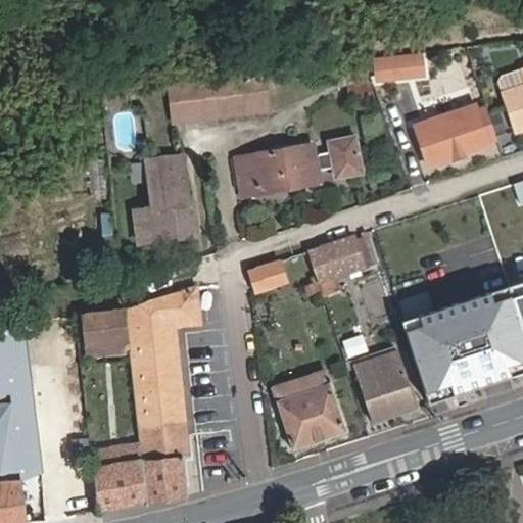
[(380,74),(407,70),(405,55),(377,58),(380,74)]
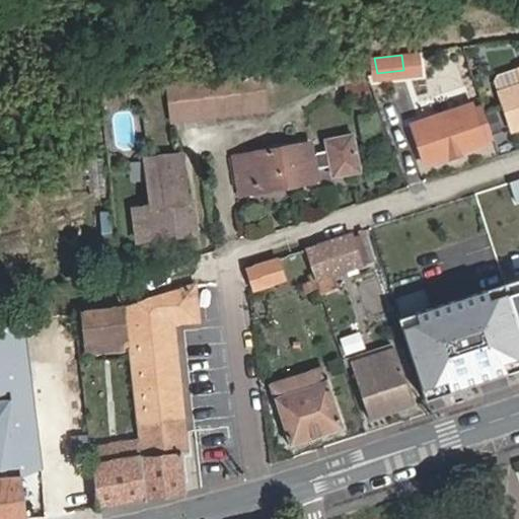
[(406,58),(410,89),(428,87),(424,55),(406,58)]
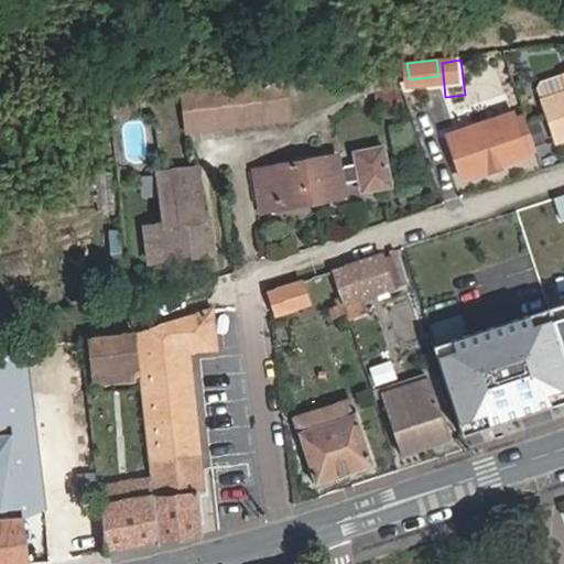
[(563,98),(563,99),(543,106),(555,142),(563,139),(563,74),(563,75),(563,79),(563,98)]
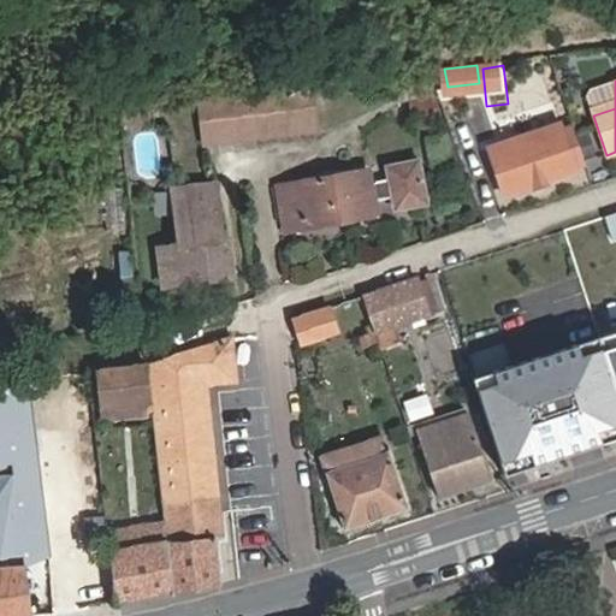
[(318,128),(313,83),(292,84),(231,92),(236,137),(297,130),(318,128)]
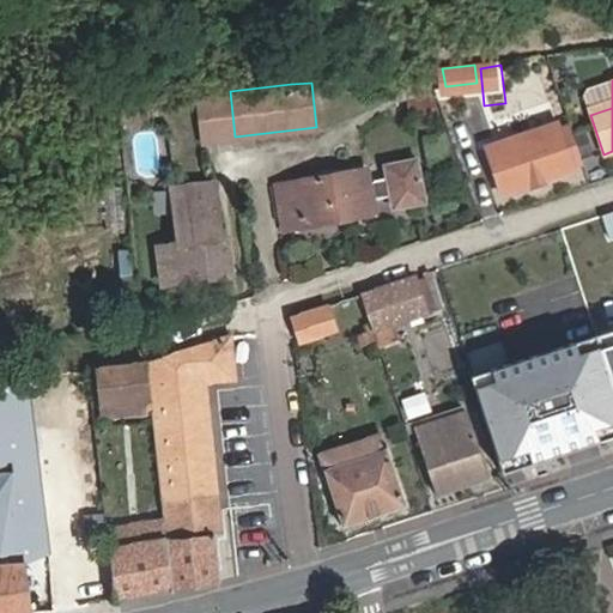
[(230,91),(205,95),(208,139),(235,137),(230,91)]
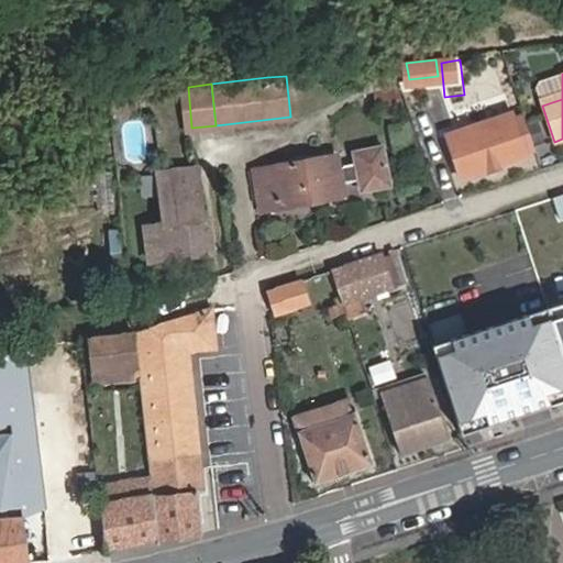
[(511,116),(448,135),(461,179),(525,161),(511,116)]
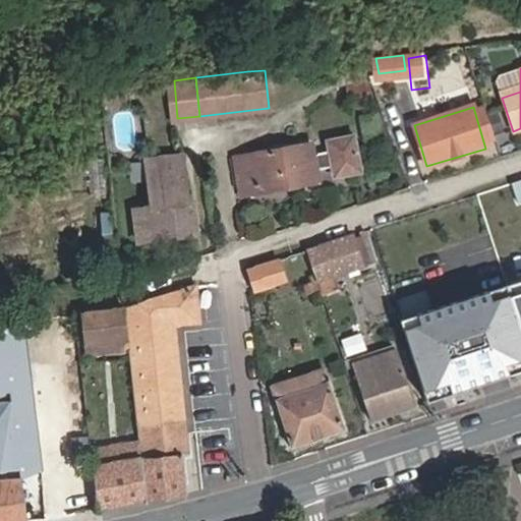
[(312,146),(233,158),(239,196),(320,183),(319,173),(332,170),(334,179),(360,175),(355,140),(329,145),(330,155),(315,157),(312,146)]
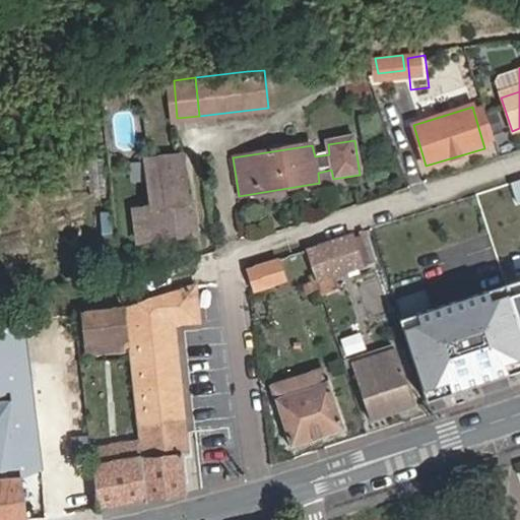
[(131,204),(133,236),(191,232),(189,199),(184,199),(180,152),(144,155),(148,202),(131,204)]
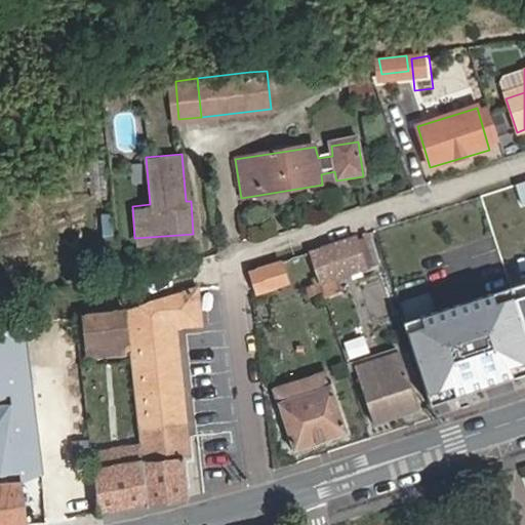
[(428,224),(384,239),(409,313),(421,309),(409,269),(439,258),(428,224)]
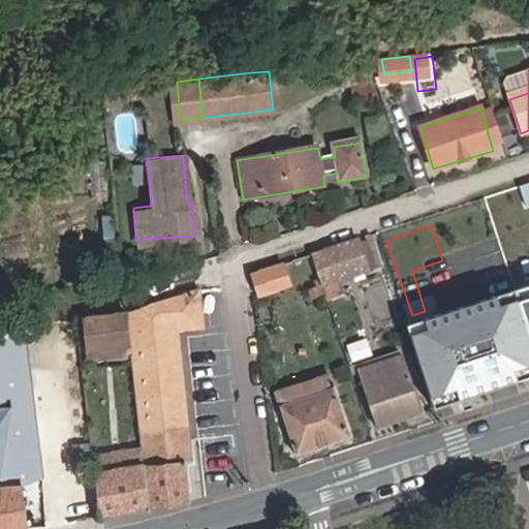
[(309,254),(320,285),(373,267),(364,240),(358,242),(356,238),(309,254)]
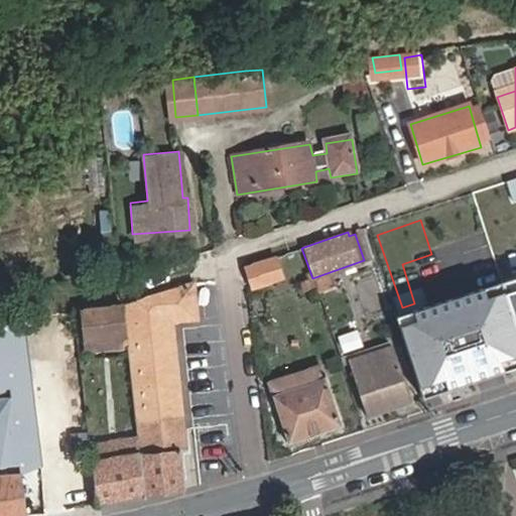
[(515,237),(488,247),(515,330),(515,237)]
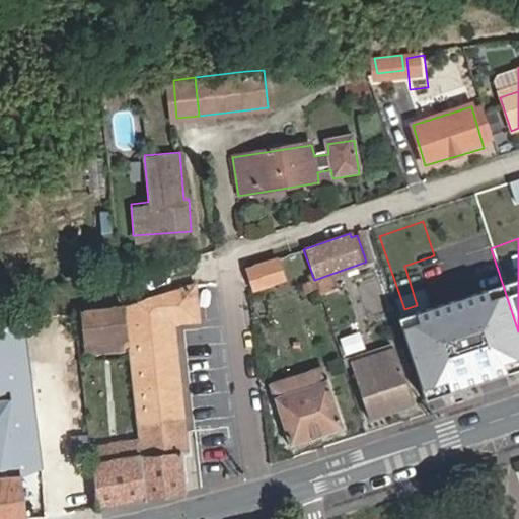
[(246,269),(254,288),(283,278),(277,258),(246,269)]
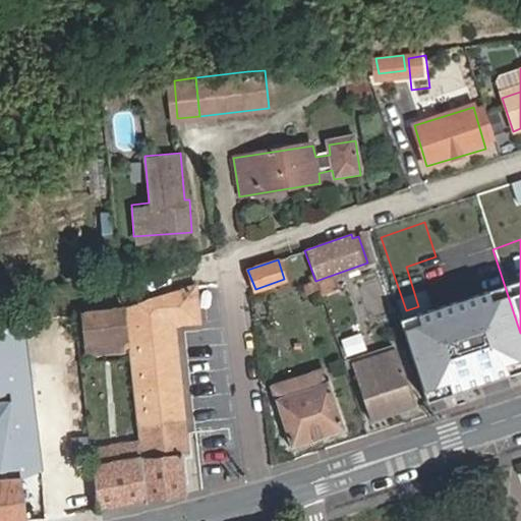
[(186,422),(175,322),(203,319),(199,284),(124,306),(130,361),(137,426),(186,422)]
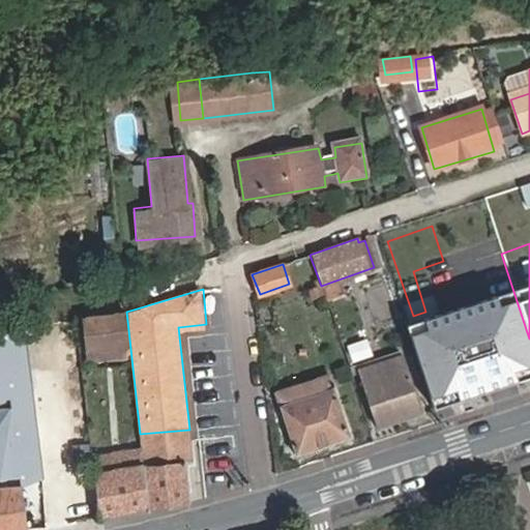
[(126,312),(87,320),(91,361),(112,358),(113,369),(133,367),(126,312)]
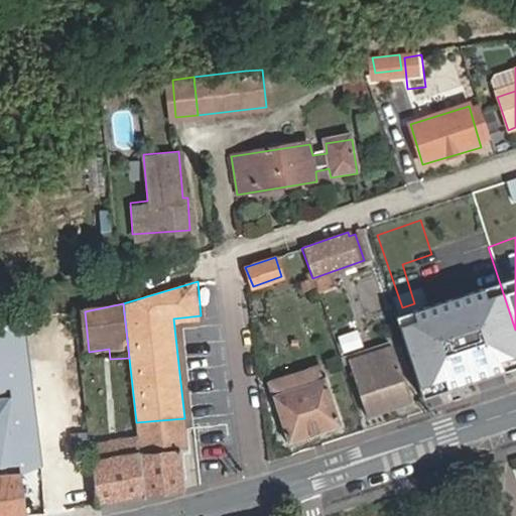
[(439,348),(432,330),(417,335),(423,353),(428,352),(442,391),(513,369),(494,309),(478,314),(478,315),(446,326),(453,344),(439,348)]
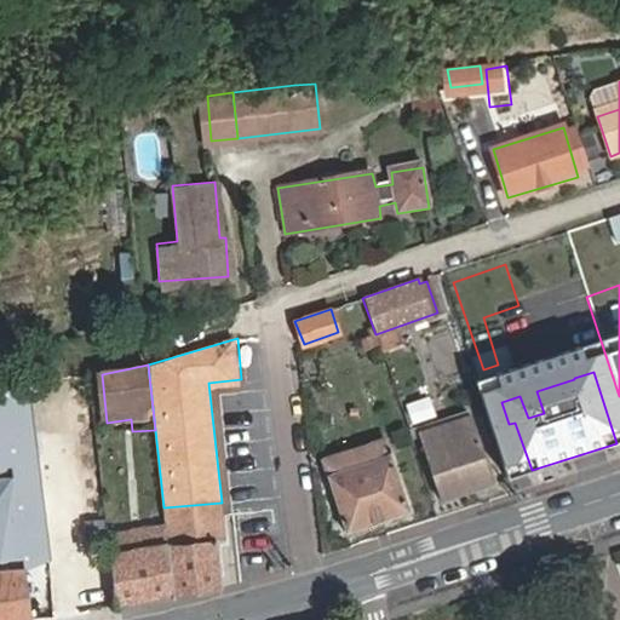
[(32,383),(0,385),(0,619),(32,619),(26,570),(50,561),(32,383)]
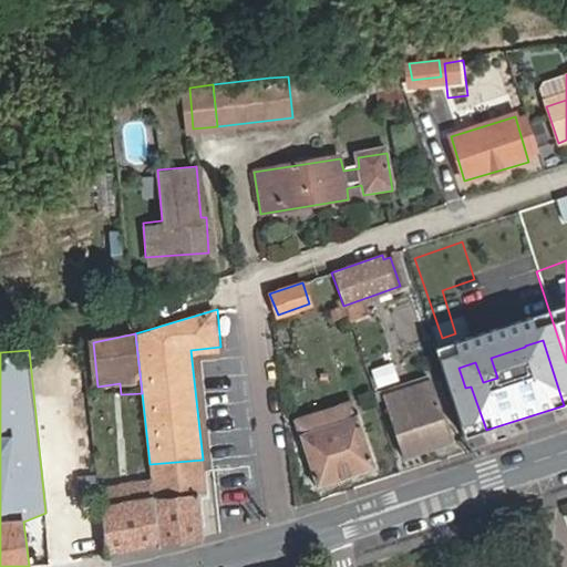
[(431,381),(383,397),(404,457),(452,442),(431,381)]
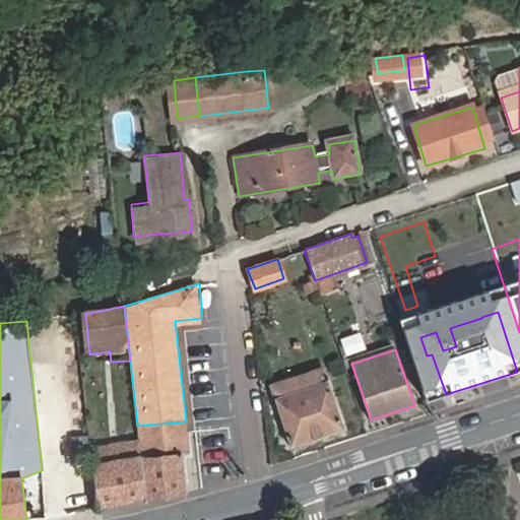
[(321,368),(272,385),(277,396),(274,398),(293,445),(344,429),(327,379),(325,380),(321,368)]
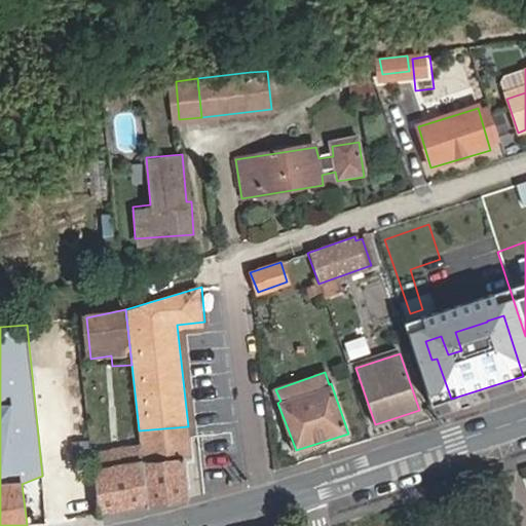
[(191,455),(188,426),(139,430),(139,434),(146,503),(187,496),(183,455),(191,455)]
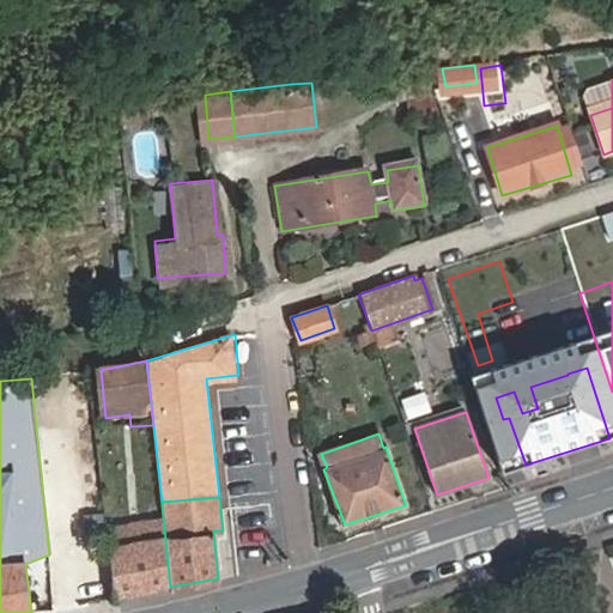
[(162,505),(155,507),(156,523),(119,528),(116,514),(104,515),(114,599),(170,587),(162,505)]
